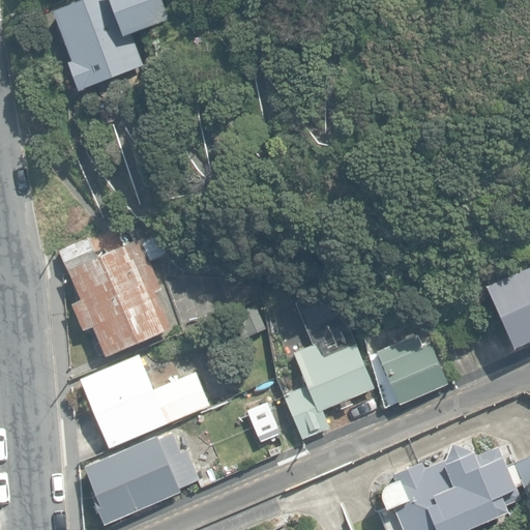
[(71,63),(81,89),(146,64),(135,34),(172,20),(164,0),(86,0),(56,11),(75,61),(70,63),(71,63)]
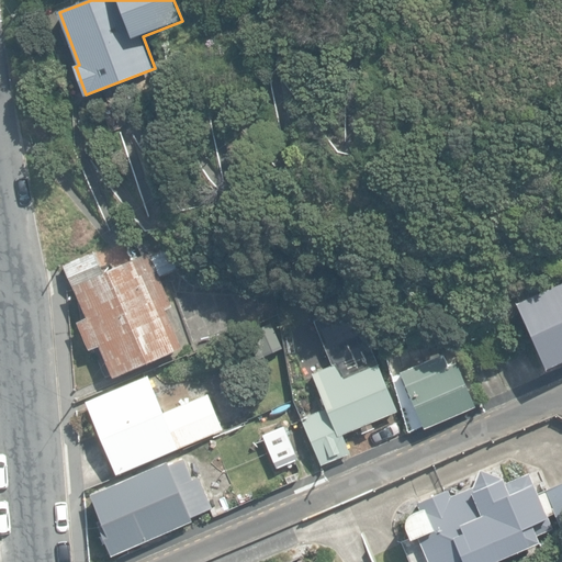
[(100,346),(114,378),(183,348),(167,310),(173,306),(160,277),(164,274),(165,276),(180,269),(164,228),(130,243),(136,258),(104,271),(96,253),(65,265),(68,272),(64,274),(68,284),(71,282),(74,289),(78,287),(91,317),(79,322),(90,350),(100,346)]
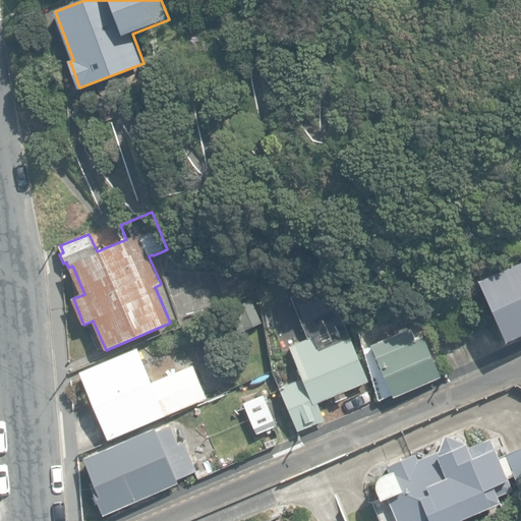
[(520,263),(480,282),(507,342),(520,335),(520,263)]
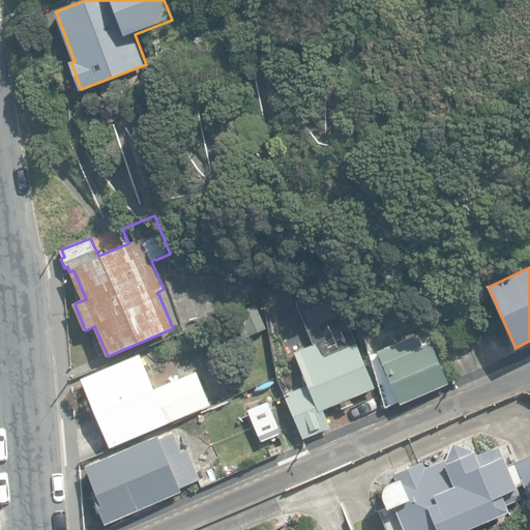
[(286,394),(304,439),(331,428),(332,428),(325,409),(377,387),(334,287),(298,302),(316,345),(296,353),(310,385),(286,394)]
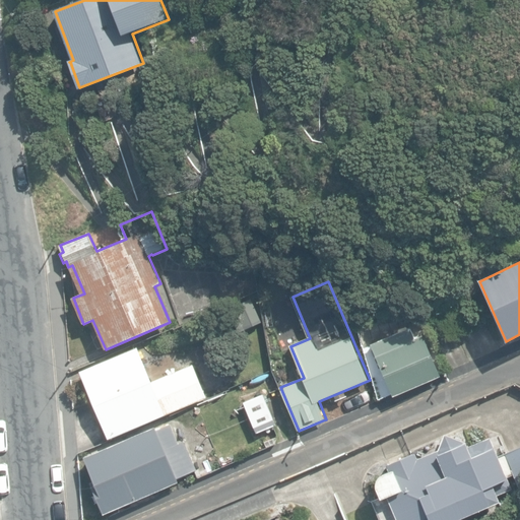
[(236,302),(247,325),(264,317),(259,289),(236,302)]
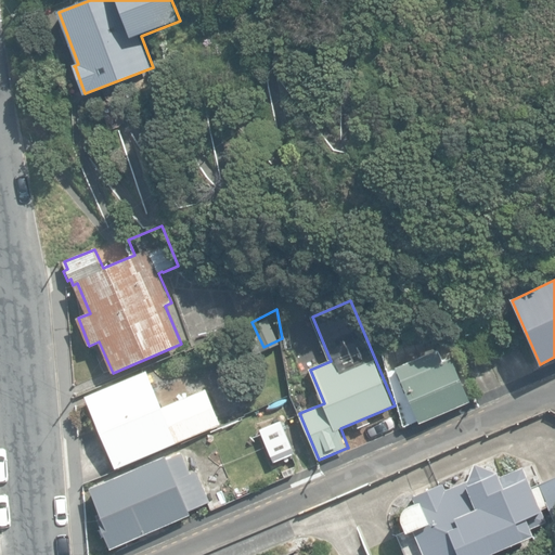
[(397,369),(420,423),(472,401),(448,346),(397,369)]
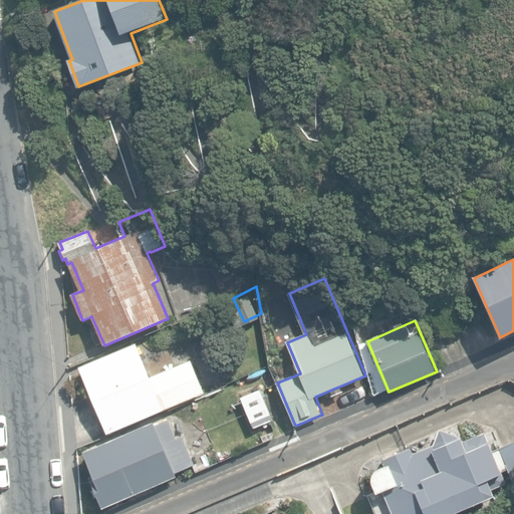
[(107,434),(204,393),(190,360),(151,378),(136,344),(79,368),(107,434)]
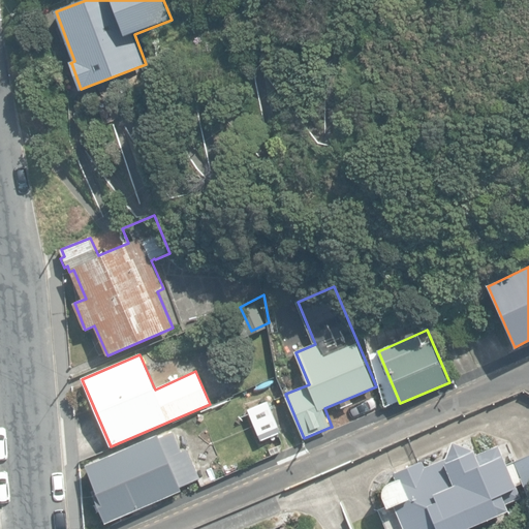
[(93,494),(106,523),(182,490),(181,488),(201,479),(188,449),(183,452),(175,432),(160,438),(159,434),(149,439),(87,466),(99,492),(93,494)]
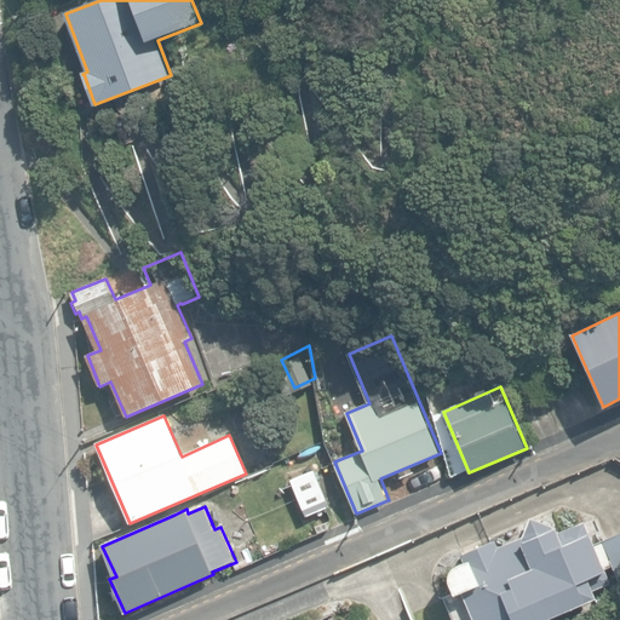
[(443,596),(453,619),(544,619),(598,598),(591,579),(606,573),(590,533),(586,534),(581,523),(563,530),(530,518),(523,537),(498,546),(495,540),(460,554),(463,561),(457,563),(454,566),(452,569),(451,572),(449,575),(449,579),(451,581),(454,591),(443,596)]
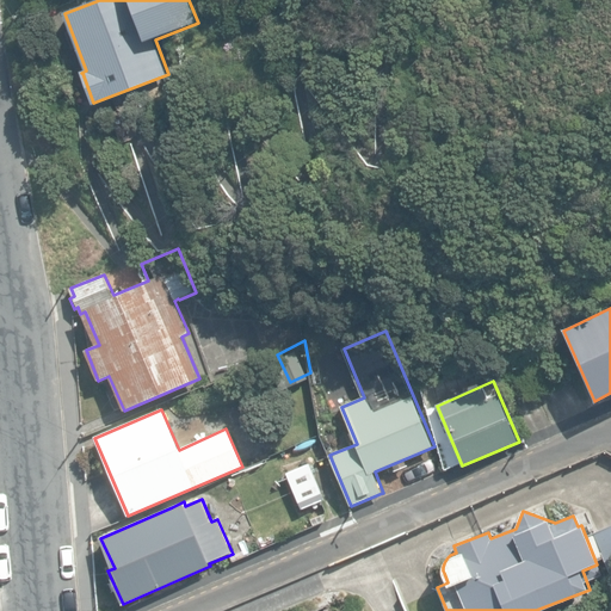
[(610,525),(594,532),(610,571),(610,525)]
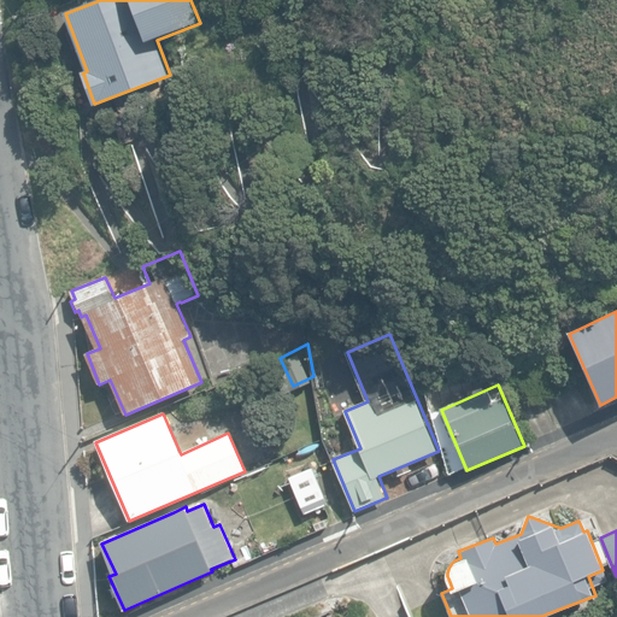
All buildings are outlined.
